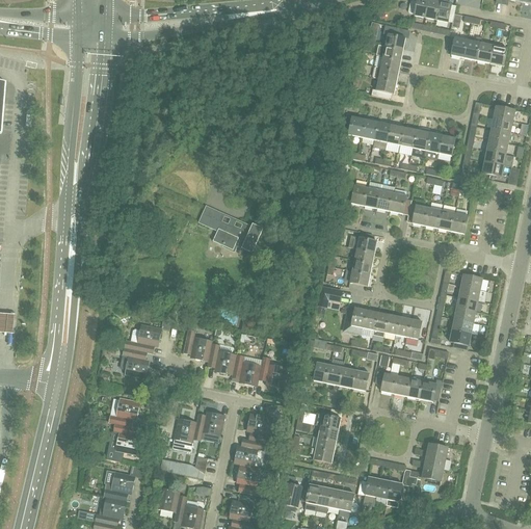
[(425,16),(428,0),(416,0),(414,14),(425,16)]
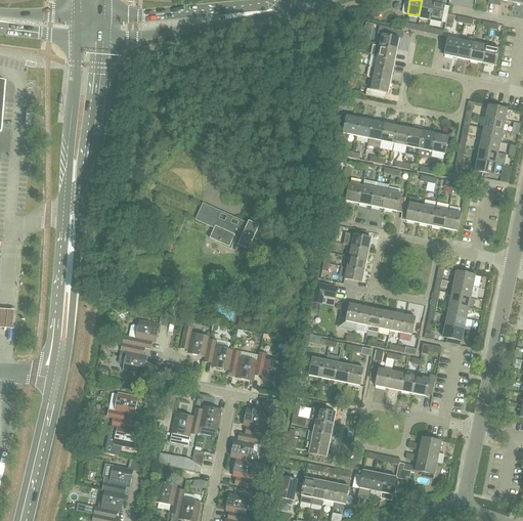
[(422,0),(419,15),(429,17),(433,0),(422,0)]
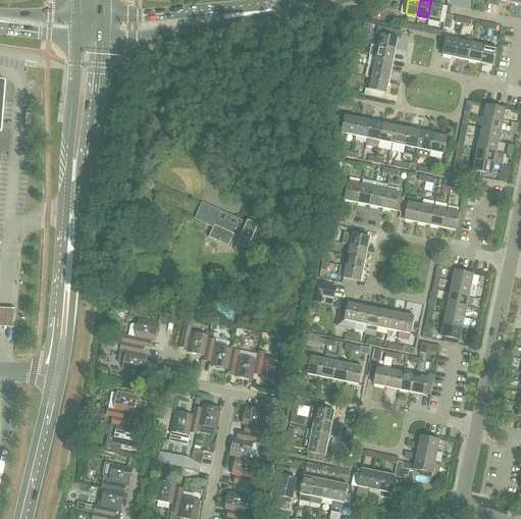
[(443,1),(436,0),(431,0),(427,17),(439,19),(443,1)]
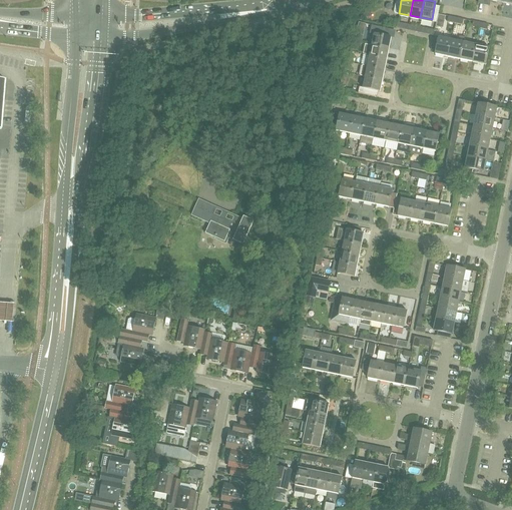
[(371,6),(361,5),(360,13),(370,14),(371,6)]
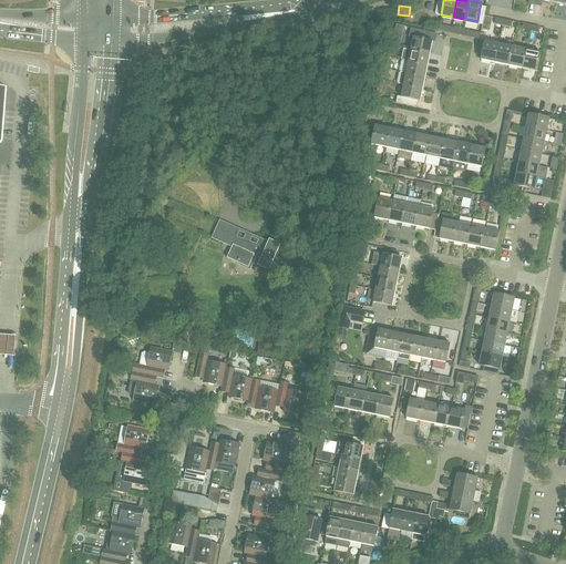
[(410,47),(430,51),(432,39),(412,34),(410,47)]
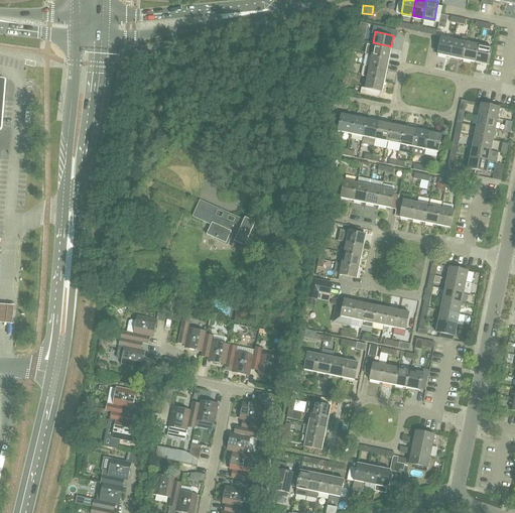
[(461,38),(454,37),(449,54),(462,57),(466,39),(467,34),(462,33),(461,38)]
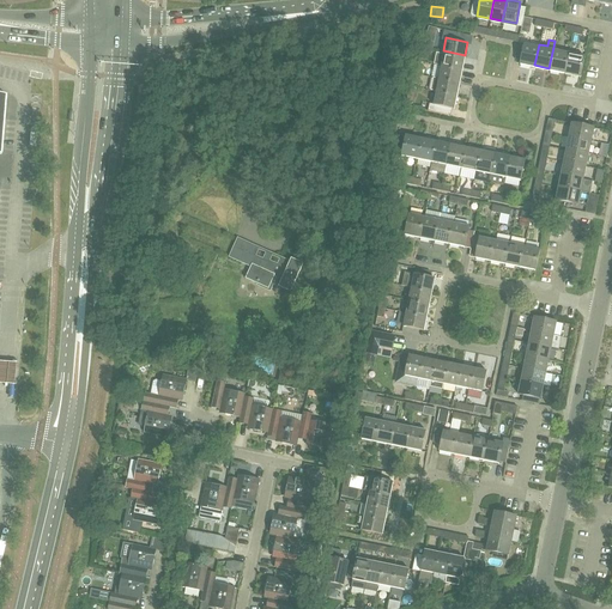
[(523,41),(520,58),(519,62),(534,65),(539,44),(523,41)]
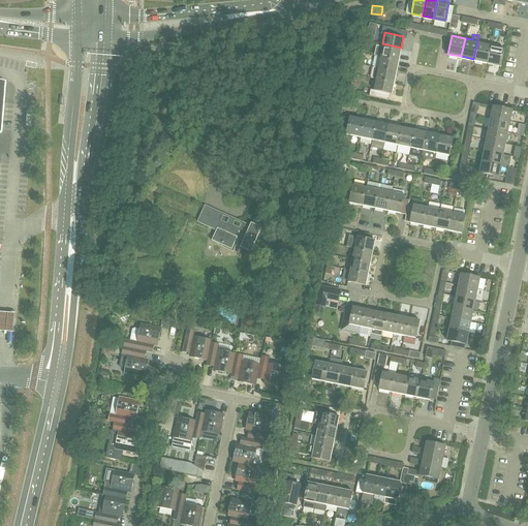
[(477,40),(473,59),(487,61),(490,43),(477,40)]
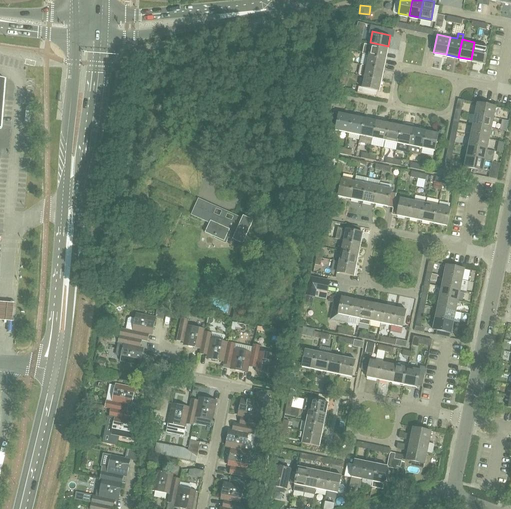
[(370,42),(368,53),(385,56),(388,46),(370,42)]
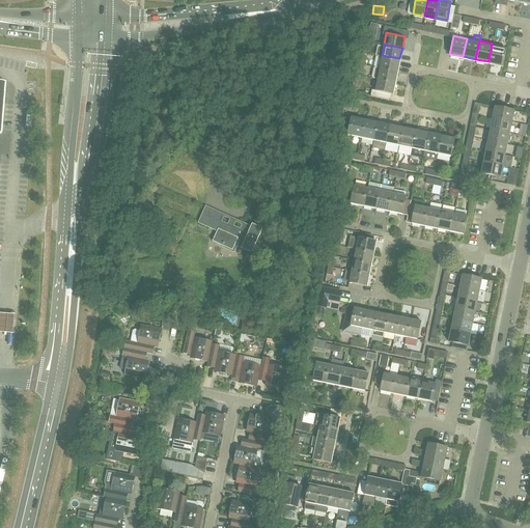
[(505,46),(492,44),(489,61),(502,64),(505,46)]
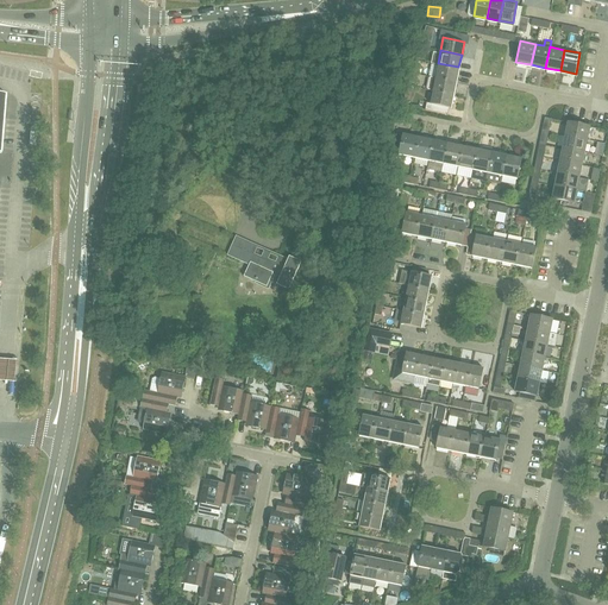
[(456,80),(458,67),(438,63),(436,75),(456,80)]
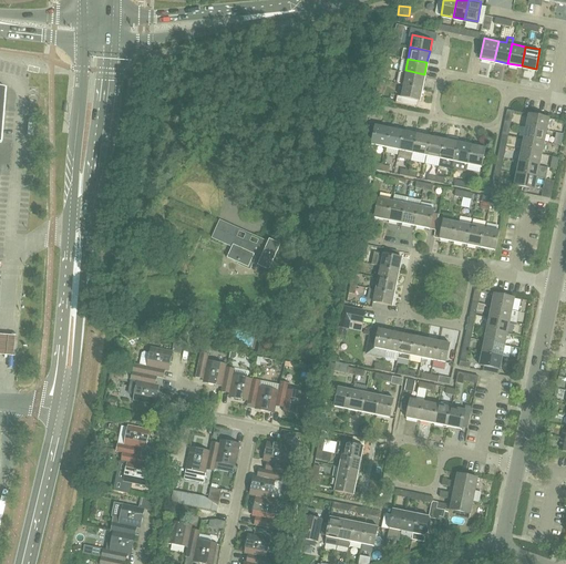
[(398,81),(402,82),(422,86),(424,74),(405,70),(400,69),(398,81)]
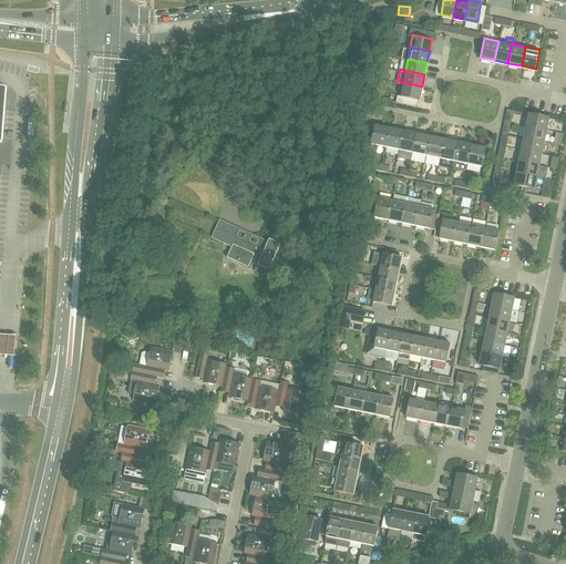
[(420,99),(422,86),(402,82),(400,94),(420,99)]
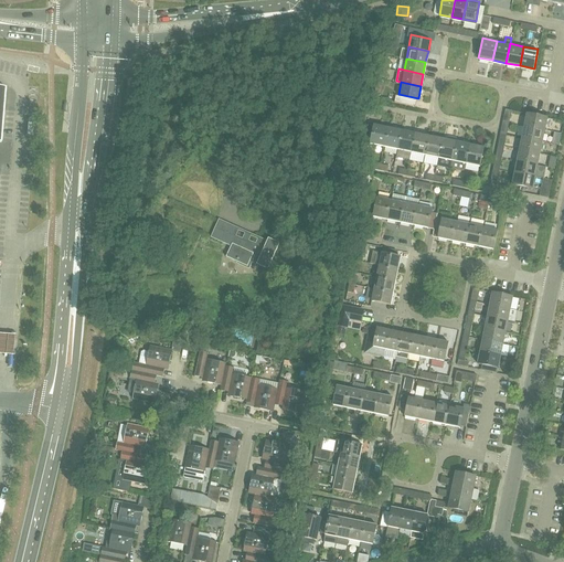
[(546,115),(527,110),(524,123),(543,127),(546,115)]
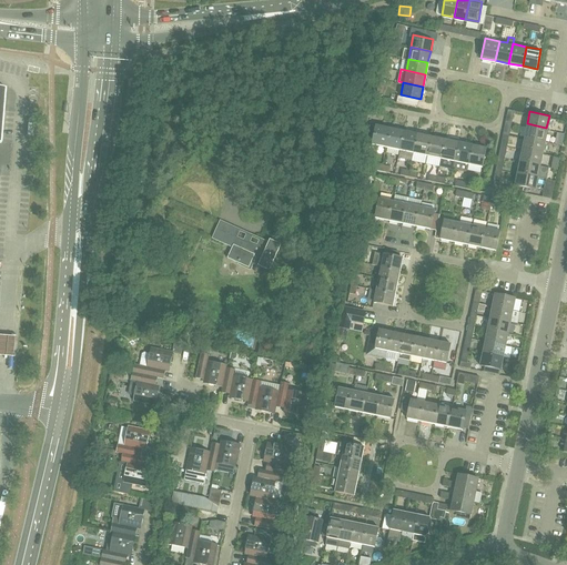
[(385,145),(390,125),(375,122),(371,142),(385,145)]
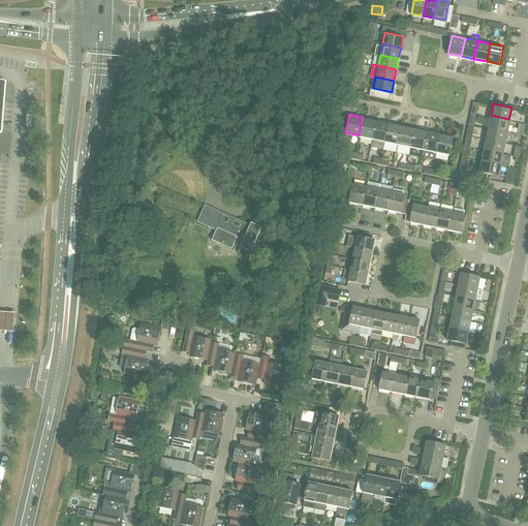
[(515,120),(508,119),(491,115),(488,126),(506,130),(513,131),(515,120)]
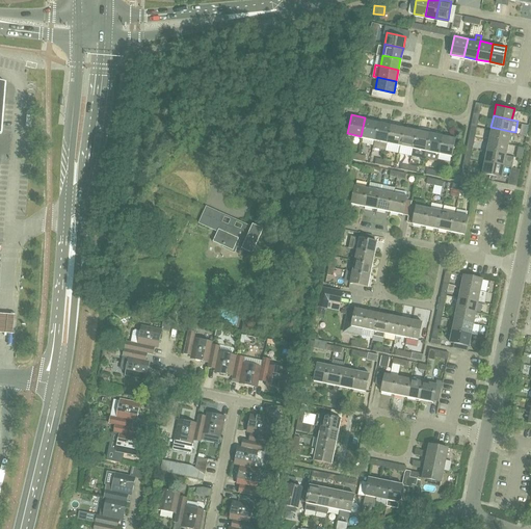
[(377,120),(365,117),(361,136),(374,138),(377,120)]
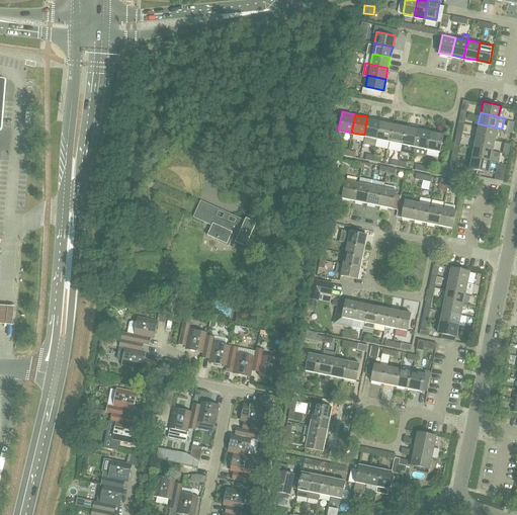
[(364,135),(376,138),(379,119),(367,116),(364,135)]
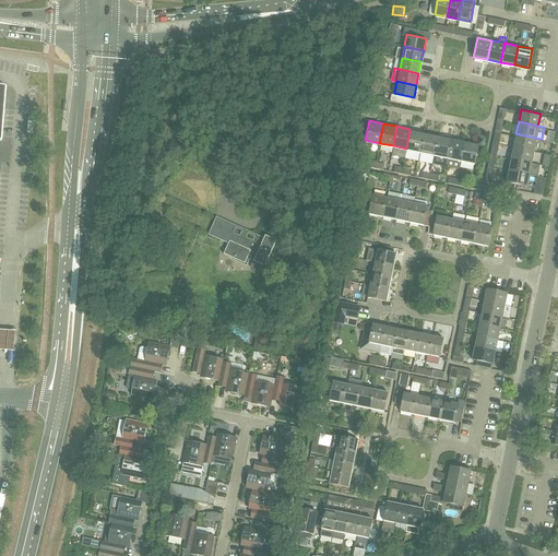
[(410,129),(406,149),(419,151),(424,132),(410,129)]
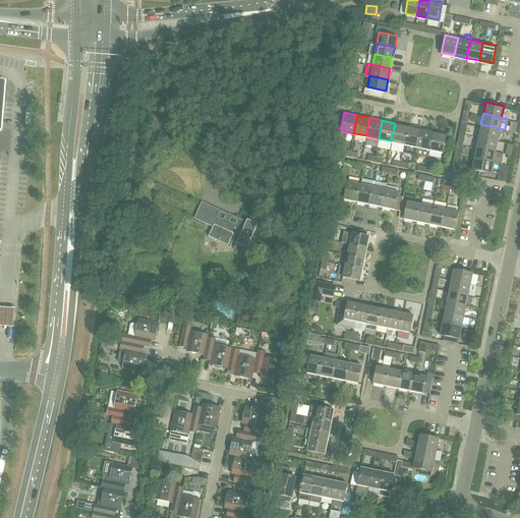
[(391,140),(404,144),(407,125),(395,123),(391,140)]
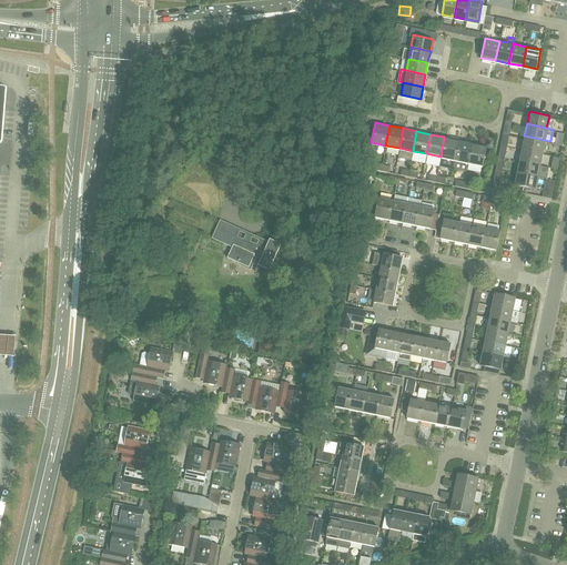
[(542,151),(544,140),(524,135),(522,148),(542,151)]
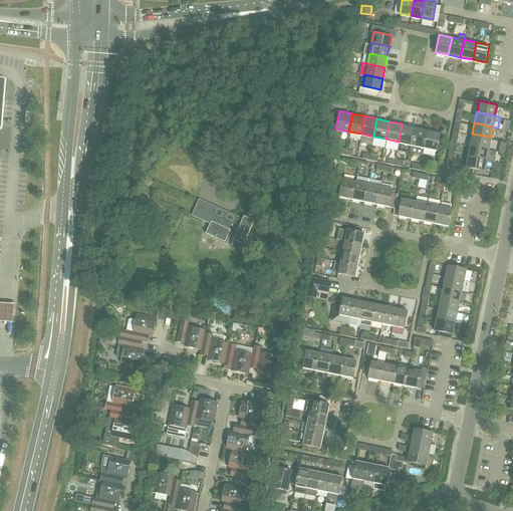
[(415,126),(402,123),(399,142),(411,144),(415,126)]
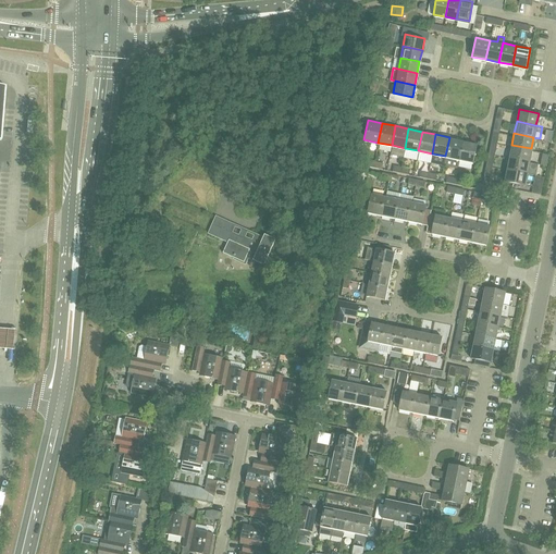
[(445,156),(458,159),(462,139),(449,137),(445,156)]
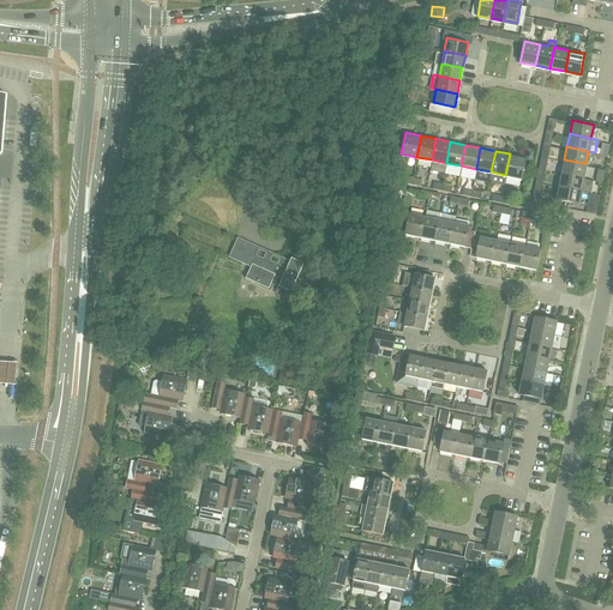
[(526,157),(510,153),(505,175),(521,177),(526,157)]
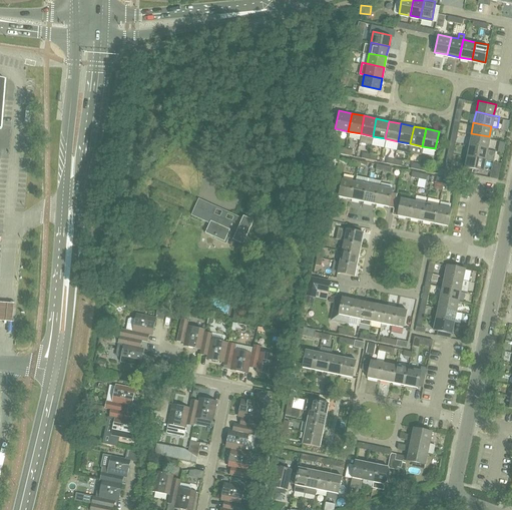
[(487,147),(489,136),(471,133),(469,143),(487,147)]
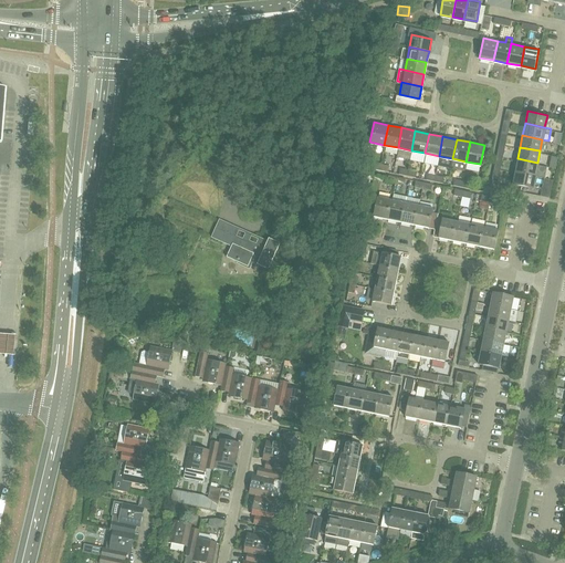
[(537,163),(518,158),(515,170),(535,175),(537,163)]
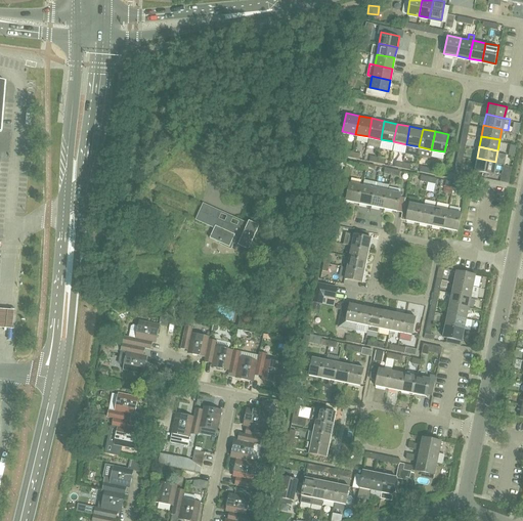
[(492,173),(495,162),(477,158),(474,169),(492,173)]
